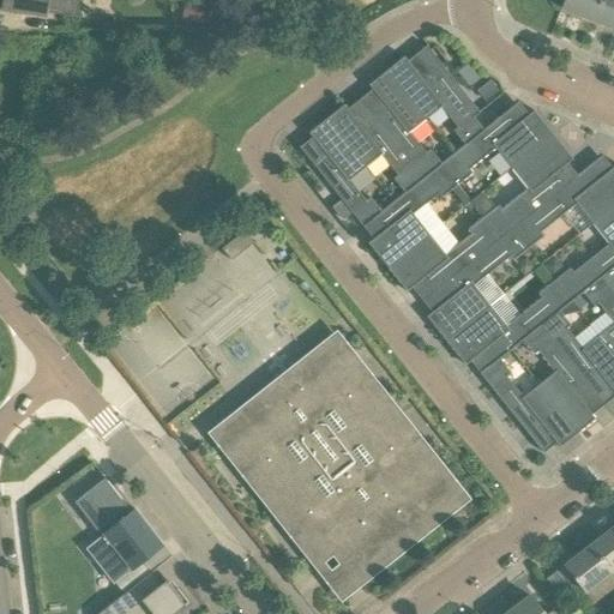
[(4,0),(2,11),(47,18),(48,13),(78,18),(80,0),(4,0)]
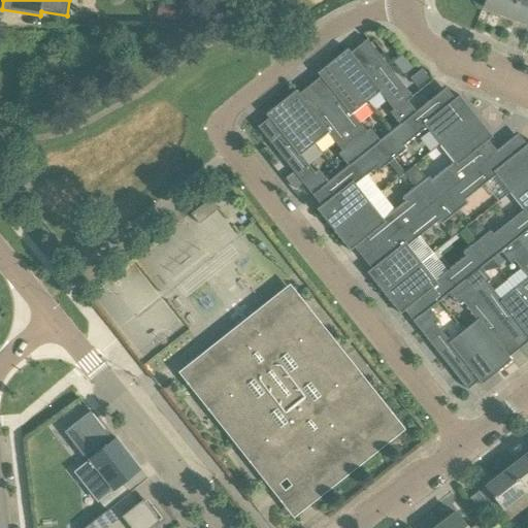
[(488,0),(485,8),(513,19),(519,0),(488,0)]
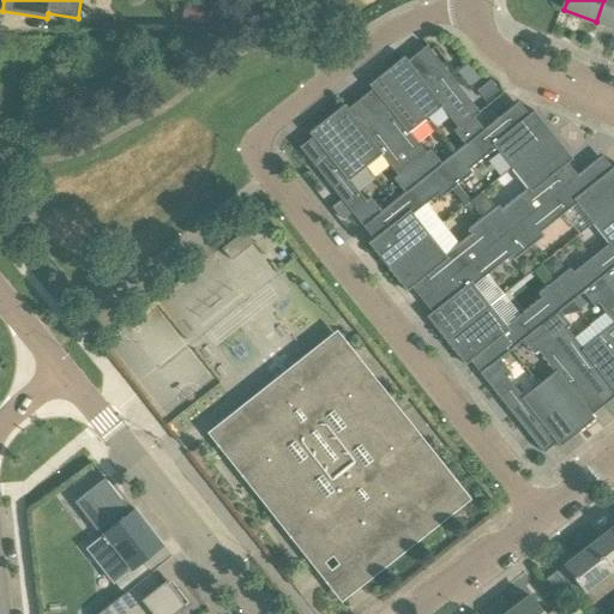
[(613,0),(603,0),(596,22),(613,29),(613,0)]
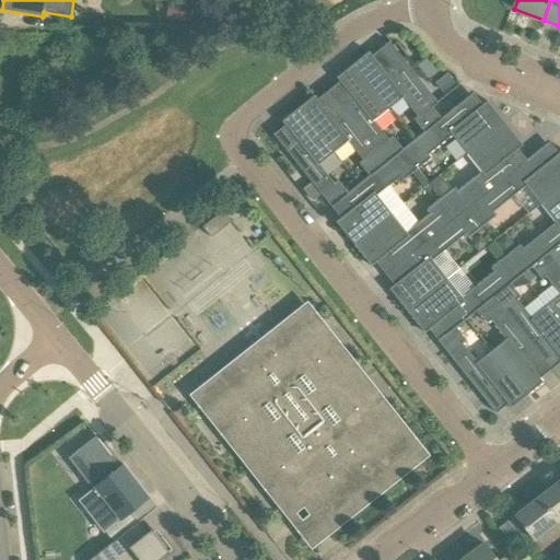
[(188,22),(190,7),(168,3),(166,19),(188,22)]
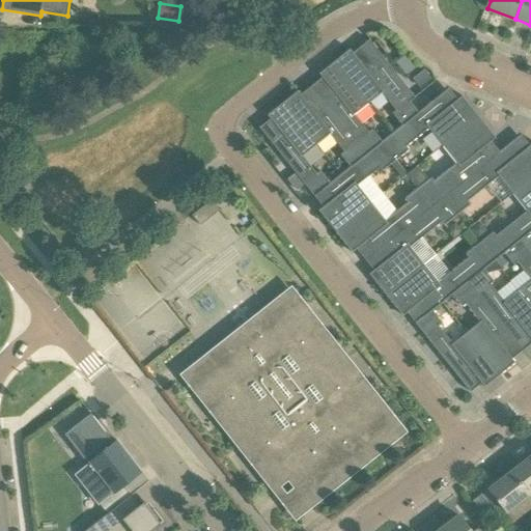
[(351,50),(335,62),(369,104),(383,93),(396,111),(393,113),(402,126),(419,113),(411,103),(416,99),(383,56),(366,70),(351,50)]
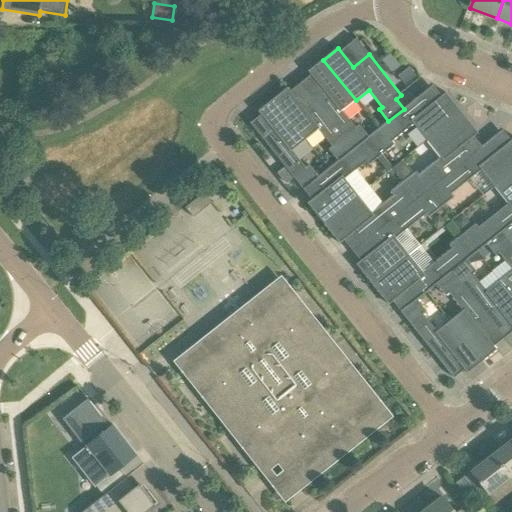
[(356,100),(323,60),(308,72),(324,91),(313,99),(353,149),(368,137),(369,137),(359,125),(356,127),(342,111),(356,100)]
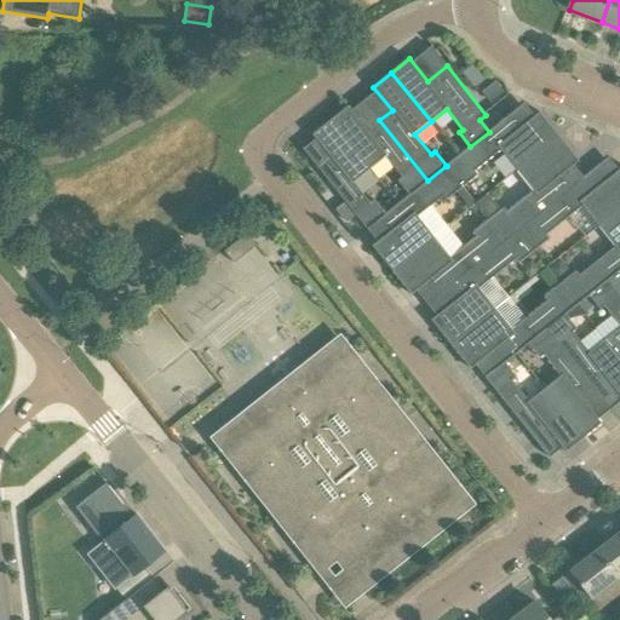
[(491,103),(504,93),(497,84),(494,81),(481,92),(483,95),(491,103)]
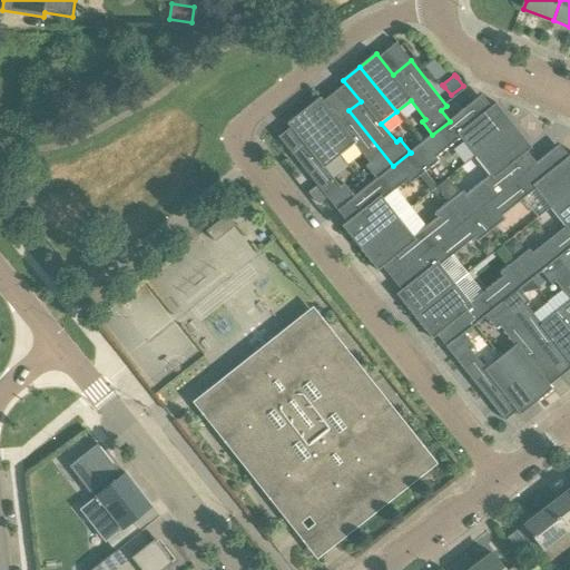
[(376,179),(393,166),(349,110),(337,119),(321,98),(304,111),(340,156),(355,145),(370,164),(366,166),(376,179)]
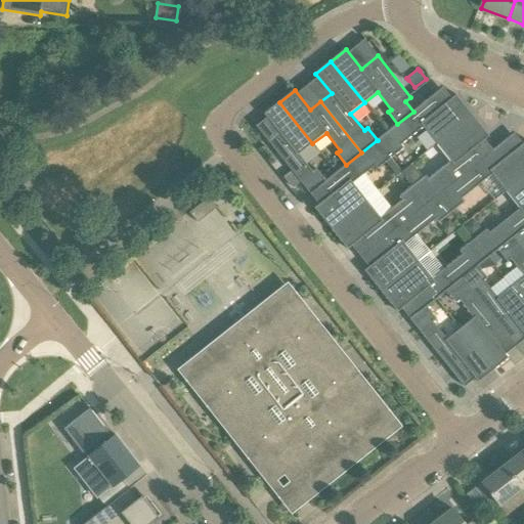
[(438,92),(413,112),(397,124),(378,140),(377,140),(391,160),(405,147),(402,144),(425,126),(438,143),(473,116),(456,95),(452,98),(452,99),(447,103),(438,92)]
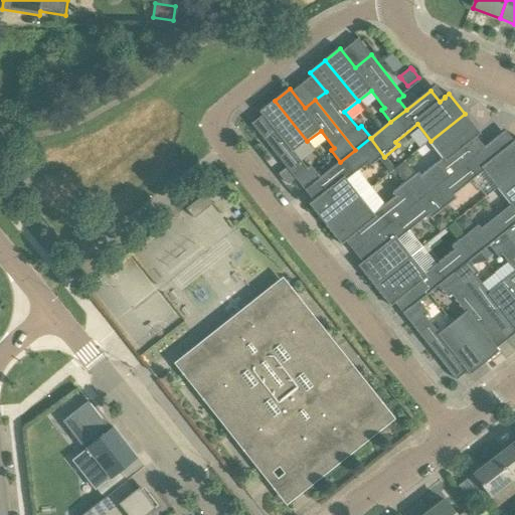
[(307,141),(275,101),(260,112),(276,131),(265,140),(306,191),(311,187),(310,187),(321,178),(311,166),(308,169),(294,152),(307,141)]
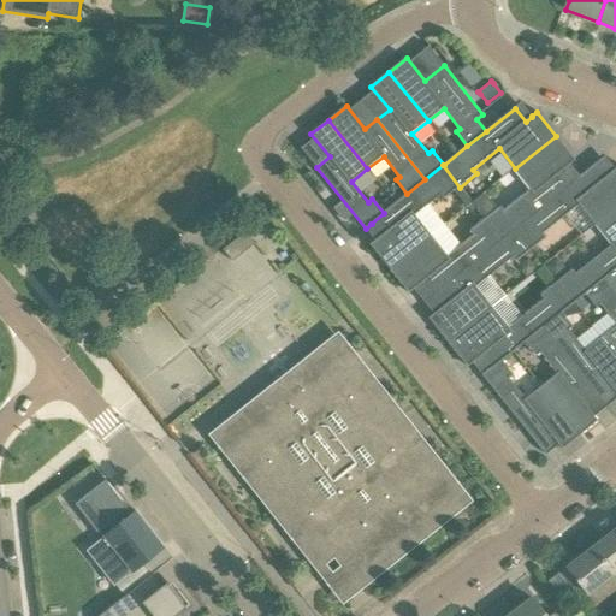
[(575,161),(556,136),(515,169),(532,189),(505,209),(502,206),(486,219),(502,240),(515,230),(574,182),(564,170),(575,161)]
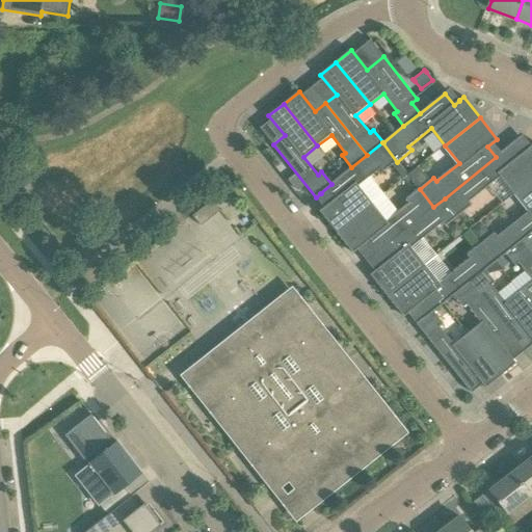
[(517,139),(496,157),(445,198),(458,216),(472,206),(470,202),(500,177),(514,194),(531,180),(531,145),(526,151),(517,139)]
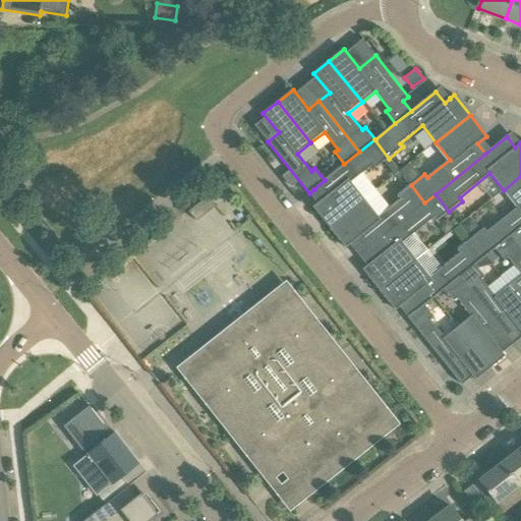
[(325,180),(313,189),(314,189),(323,199),(313,207),(330,228),(366,198),(352,181),(374,164),(378,167),(384,162),(389,159),(374,139),(359,152),(344,164),(340,168),(334,172),(328,177),(325,180)]
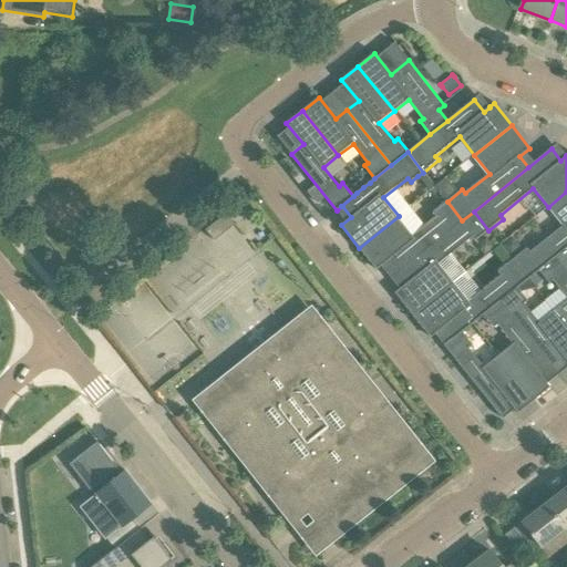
[(424,174),(423,173),(418,176),(419,178),(429,191),(434,186),(424,174)]
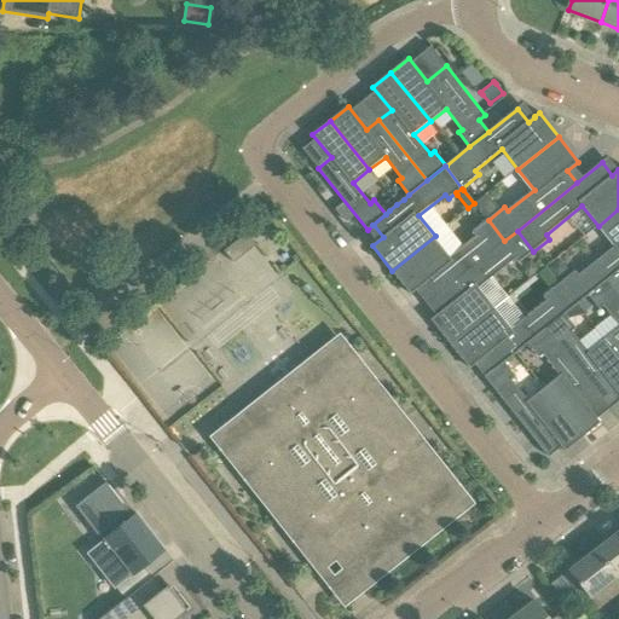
[(392,198),(397,204),(404,200),(398,192),(392,198)]
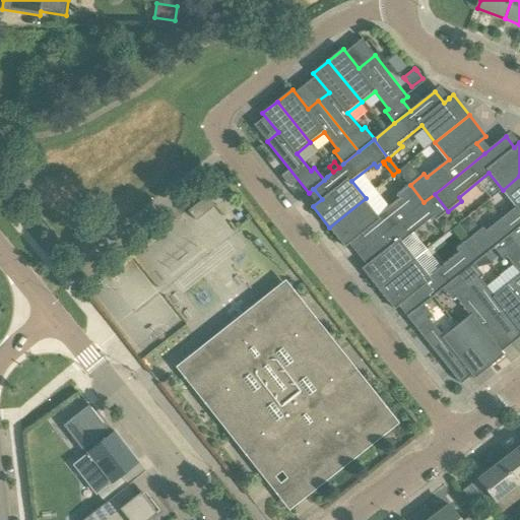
[(408,164),(399,171),(410,185),(419,177),(408,164)]
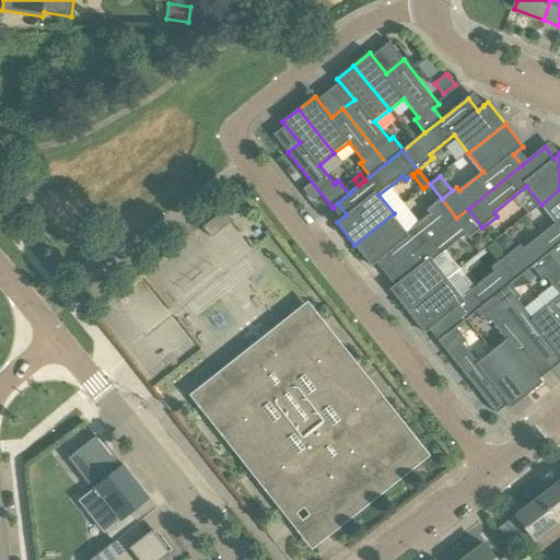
[(348,184),(352,190),(359,185),(354,179),(348,184)]
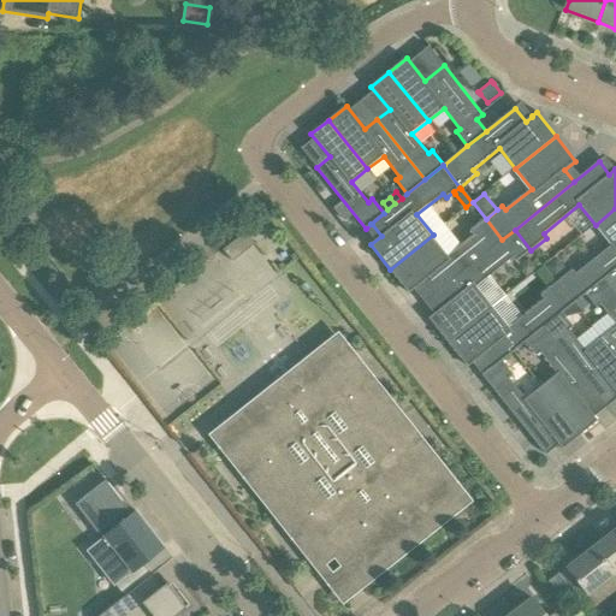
[(344,221),(354,214),(343,201),(333,208),(344,221)]
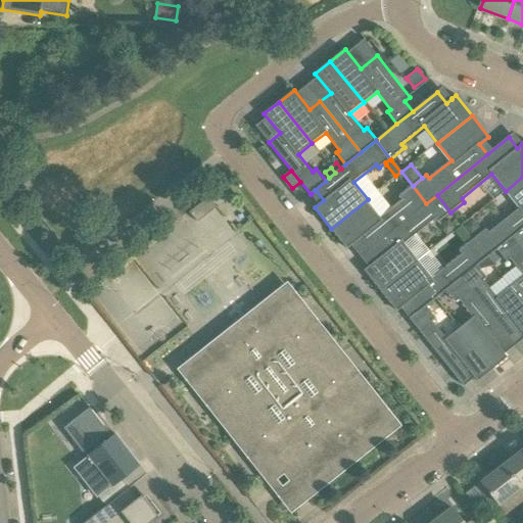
[(522,177),(506,191),(519,208),(488,233),(486,229),(473,240),(486,257),(496,249),(512,237),(522,228),(522,177)]
